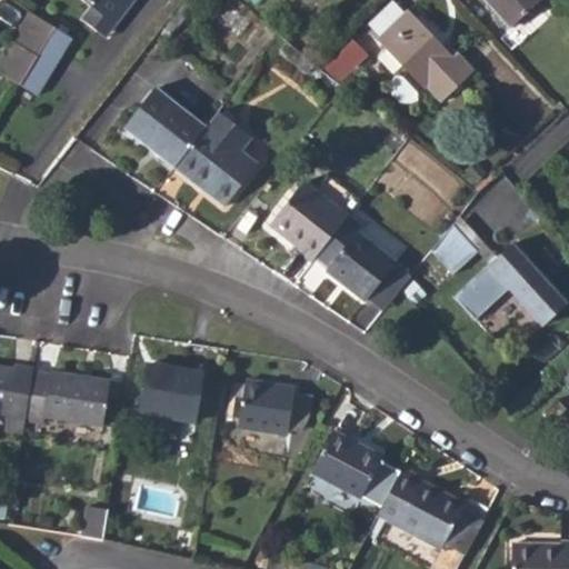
[(80,22),(97,33),(100,29),(108,33),(128,0),(72,0),(88,9),(80,22)]
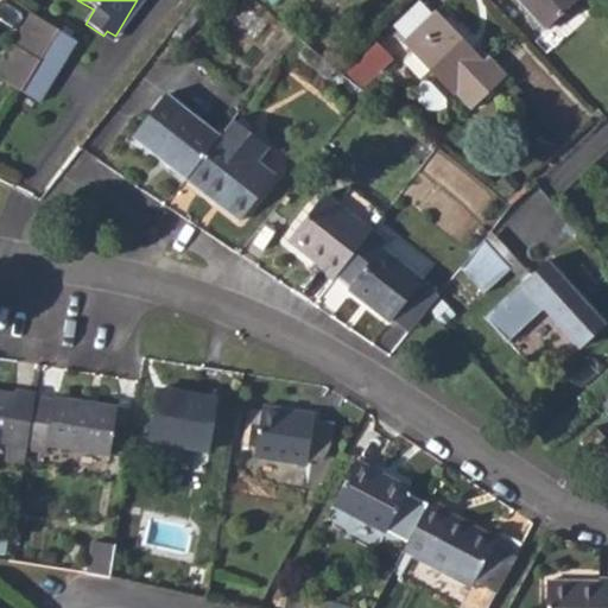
[(577,0),(510,0),(544,37),(581,4),(577,0)]
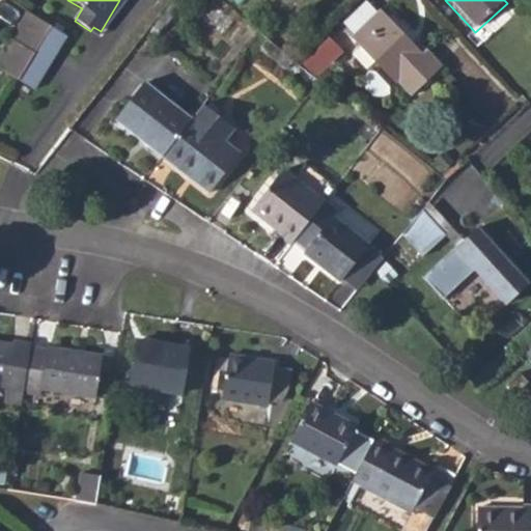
[(368,2),(339,29),(350,42),(380,14),(368,2)]
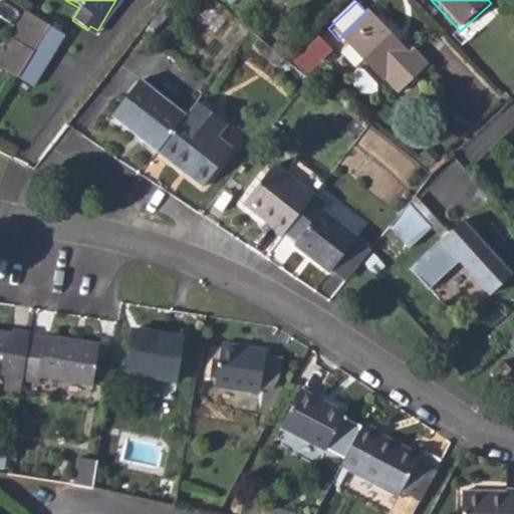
[(367,13),(338,40),(378,84),(408,58),(367,13)]
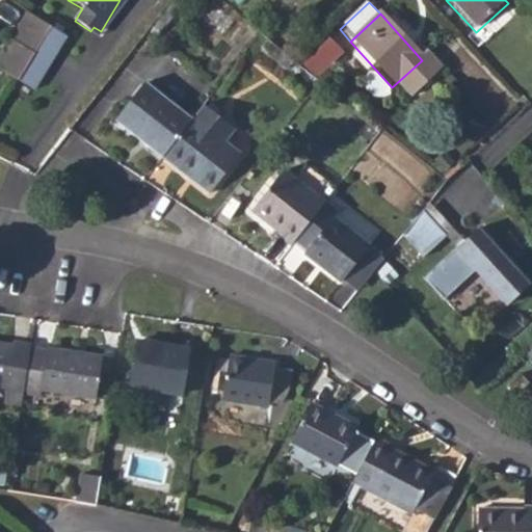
[(0,62),(0,70),(19,81),(52,28),(30,15),(0,62)]
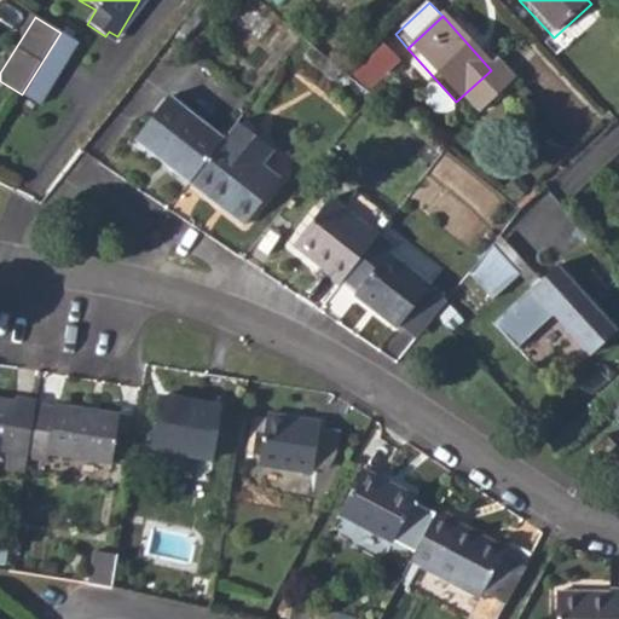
[(105,36),(115,42),(117,36),(109,32),(105,36)]
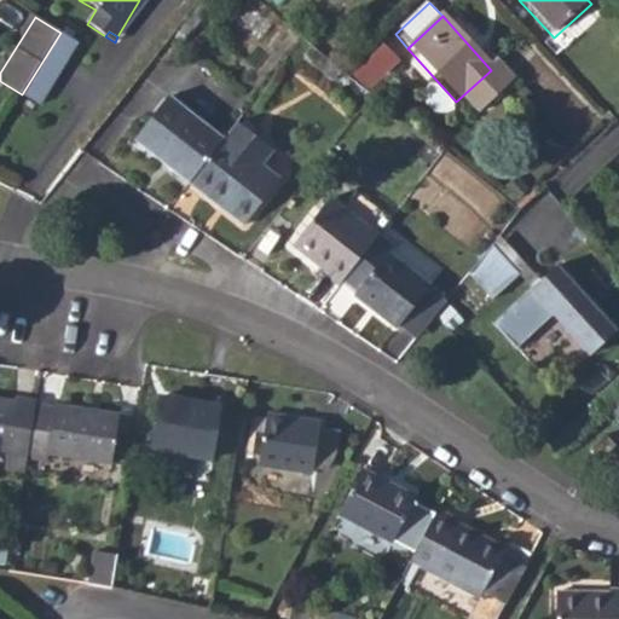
[(61,33),(22,94),(25,97),(39,105),(77,44),(61,33)]
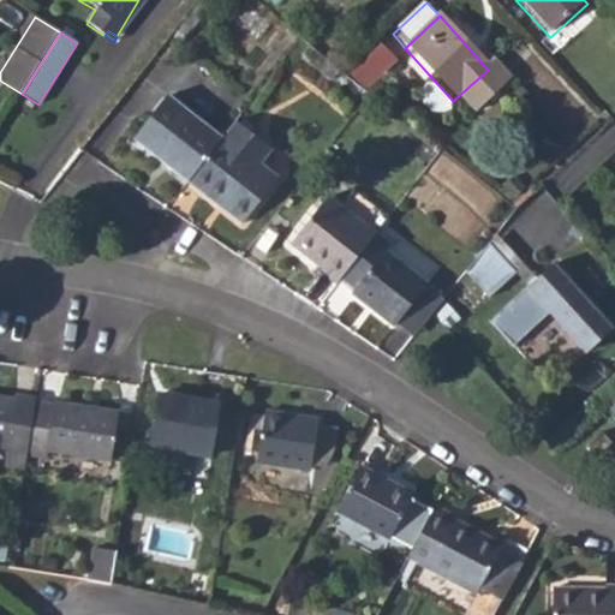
[(393,63),(378,48),(353,73),(366,89),(393,63)]
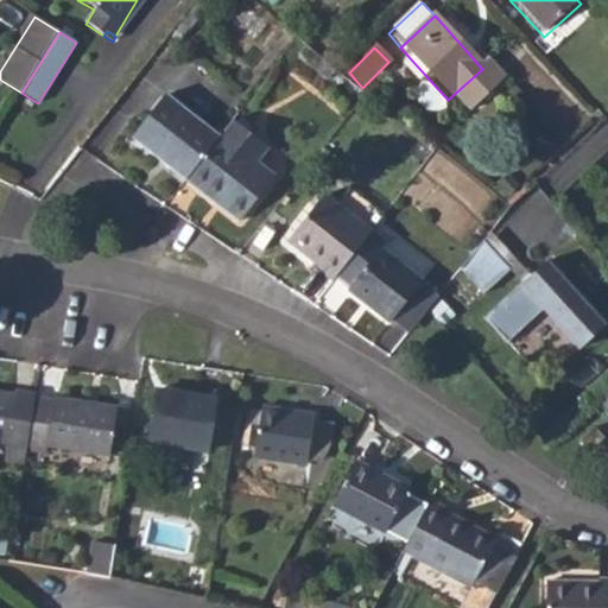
[(132,133),(185,175),(216,133),(163,93),(132,133)]
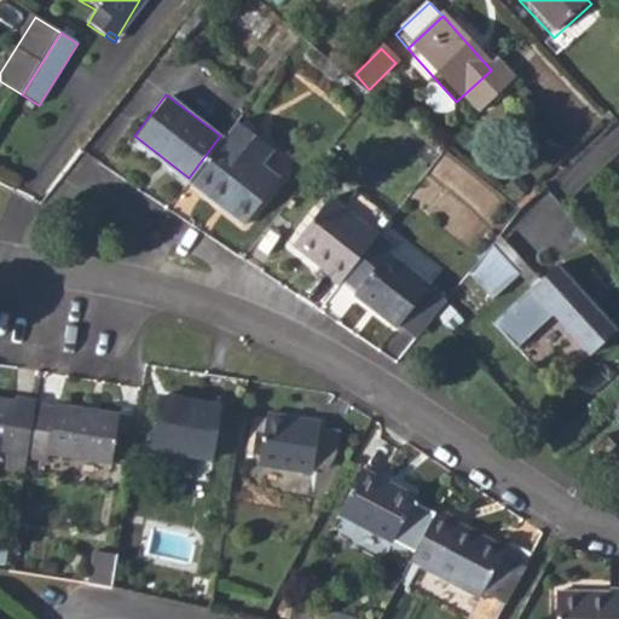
[(25,97),(15,114),(28,122),(39,105),(25,97)]
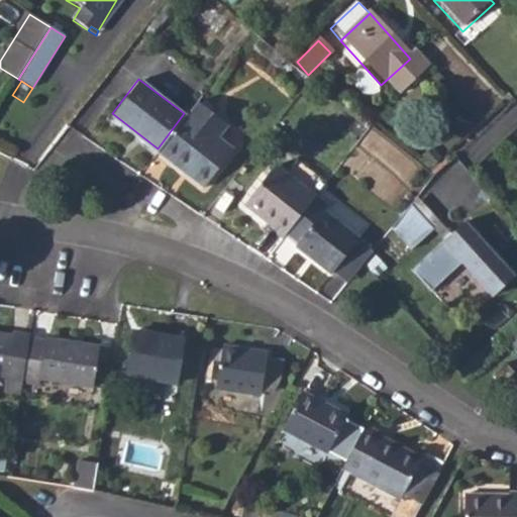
[(184,113),(158,148),(202,184),(231,146),(186,111),(184,113)]
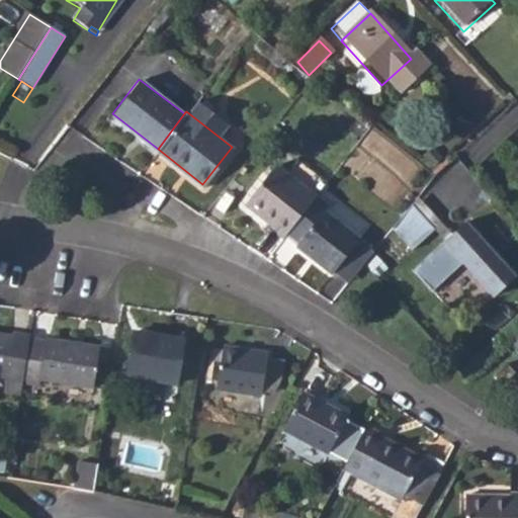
[(265,226),(280,237),(285,231),(315,194),(273,163),(242,203),(268,224),(265,226)]
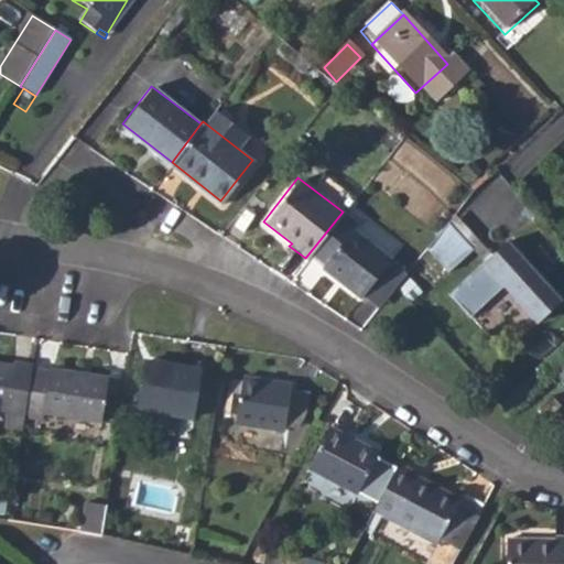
[(343,212),(311,251),(324,261),(322,264),(361,295),(362,293),(389,260),(390,259),(351,228),(356,221),(343,212)]
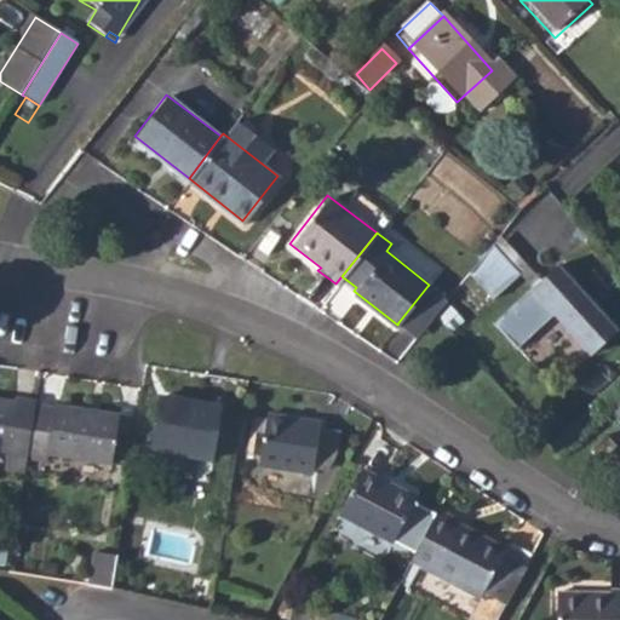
[(493,246),(520,275),(532,288),(540,281),(500,237),(493,246)]
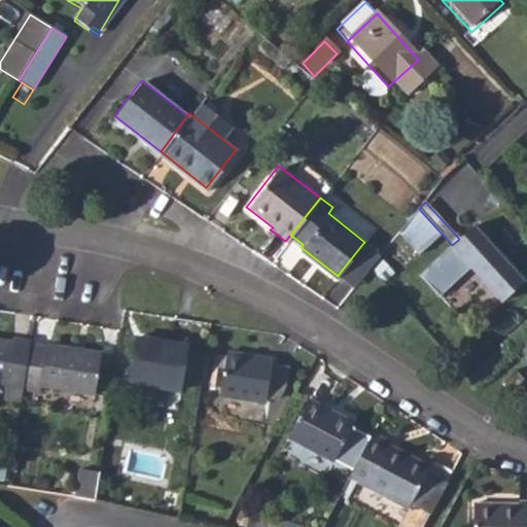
[(398,232),(419,254),(442,234),(419,209),(398,232)]
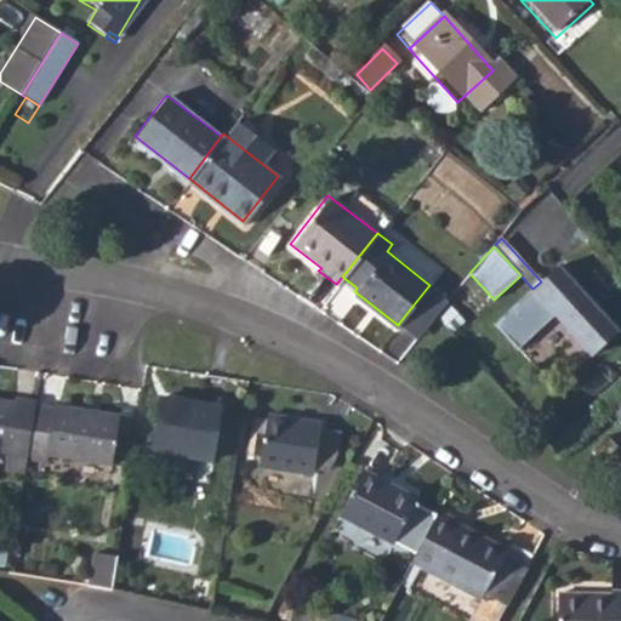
[(615,332),(556,268),(541,281),(533,289),(493,326),(514,351),(554,315),(590,355),(615,332)]
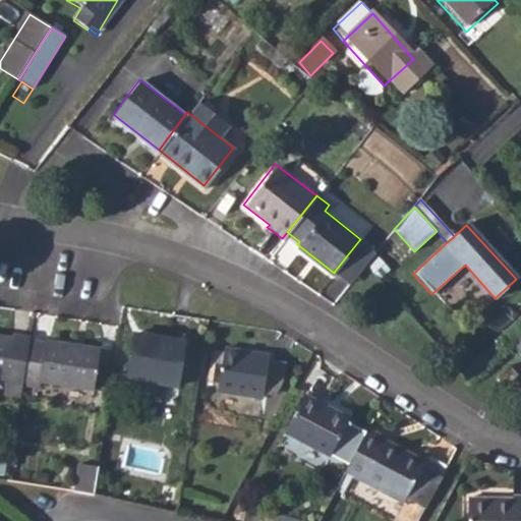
[(359,240),(335,271),(347,281),(362,259),(370,248),(359,240)]
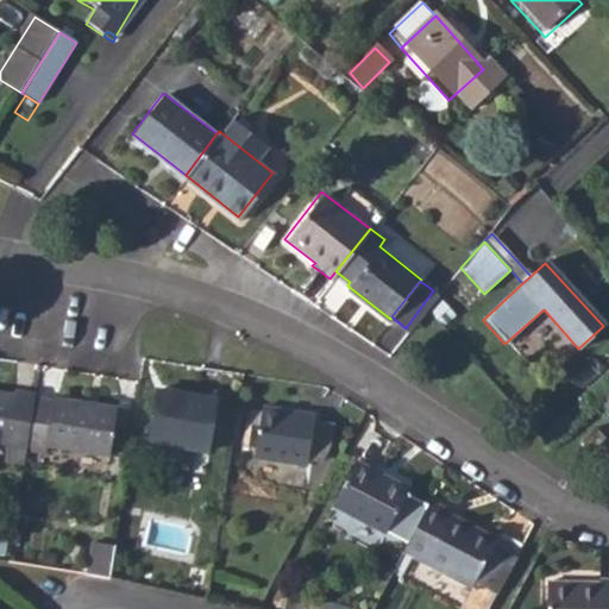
[(159,394),(155,444),(217,451),(223,401),(159,394)]
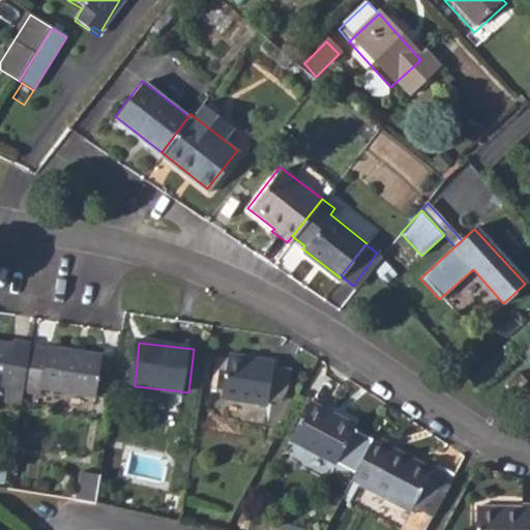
[(10,404),(26,407),(28,393),(34,350),(35,346),(19,344),(19,347),(0,344),(0,386),(11,388),(10,404)]
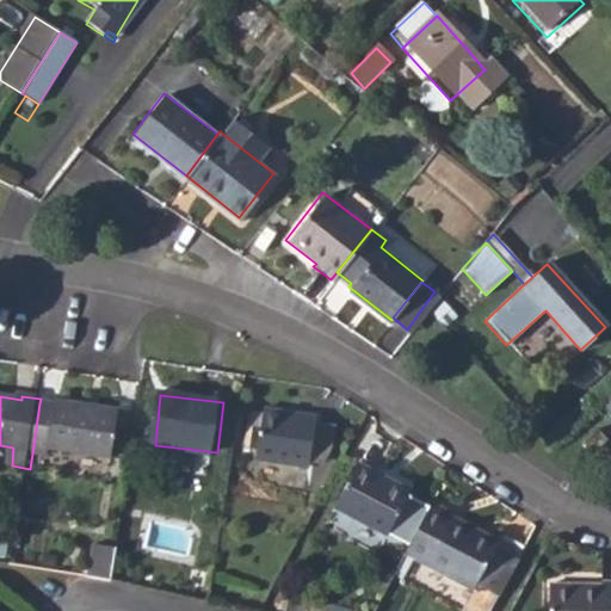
[(39,403),(32,454),(54,457),(55,450),(115,460),(123,413),(59,403),(57,406),(39,403)]
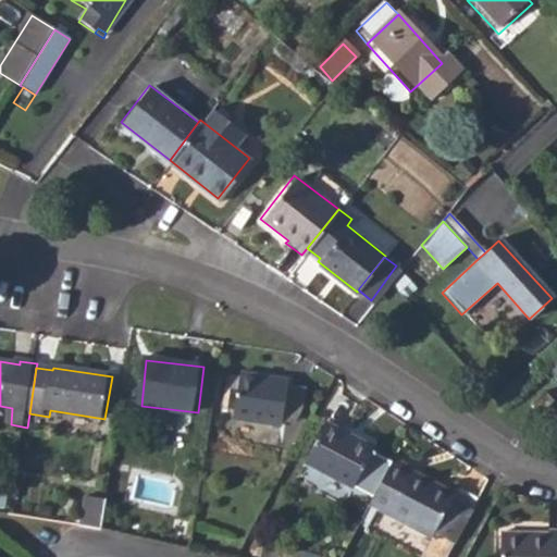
[(283,425),(284,420),(289,383),(289,379),(242,372),(235,418),(283,425)]
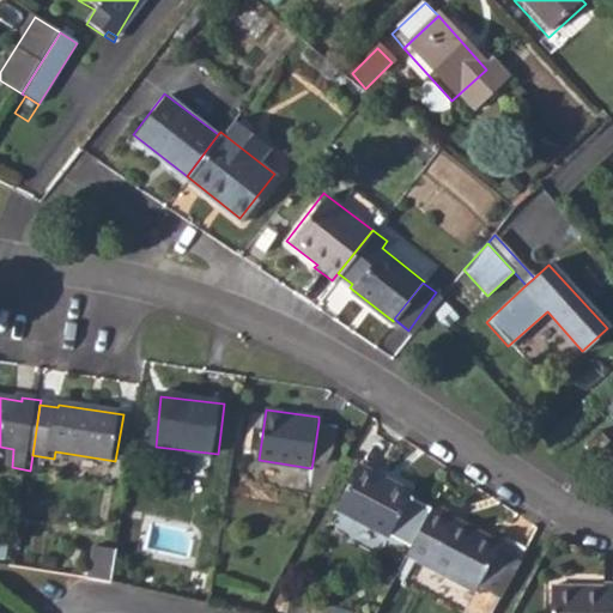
[(319,422),(313,462),(325,463),(333,448),(335,425),(319,422)]
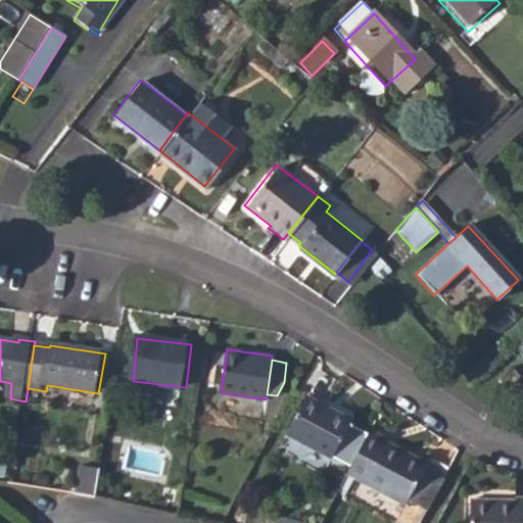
[(308,399),(287,436),(332,461),(353,424),(308,399)]
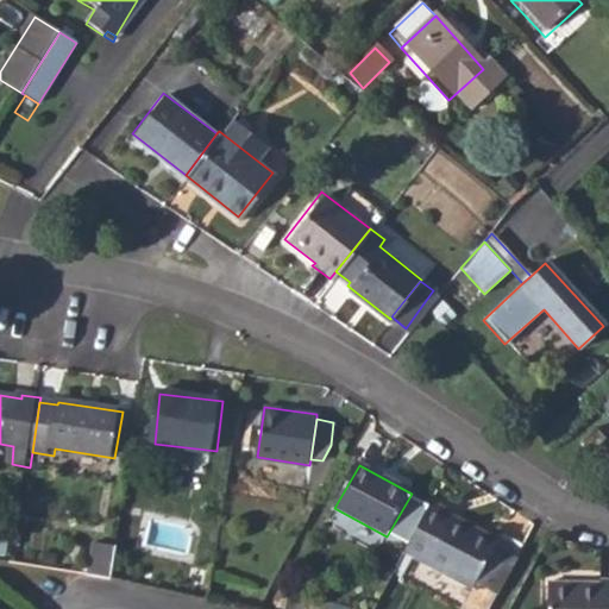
[(433,503),(403,556),(470,592),(476,583),(496,594),(522,547),(502,537),(497,542),(454,521),(454,516),(433,503)]
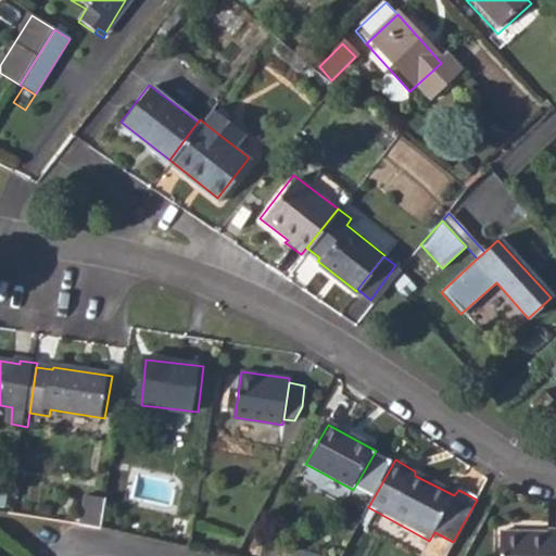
[(106,503),(86,500),(80,528),(101,532),(105,510),(106,503)]
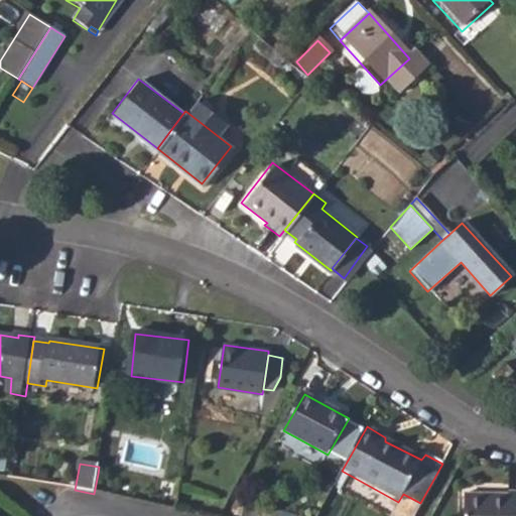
[(463,515),(515,515),(515,491),(508,491),(507,494),(465,493),(463,515)]
